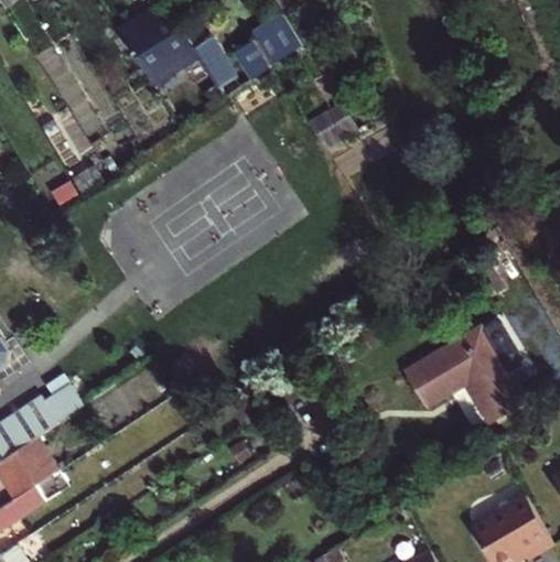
[(154,0),(160,8),(146,18),(171,57),(192,43),(184,30),(164,0),(154,0)]
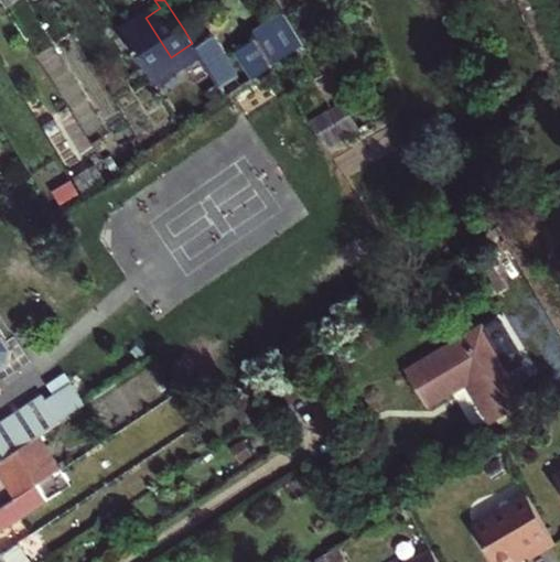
[(164,0),(184,30),(198,21),(210,13),(201,0),(164,0)]
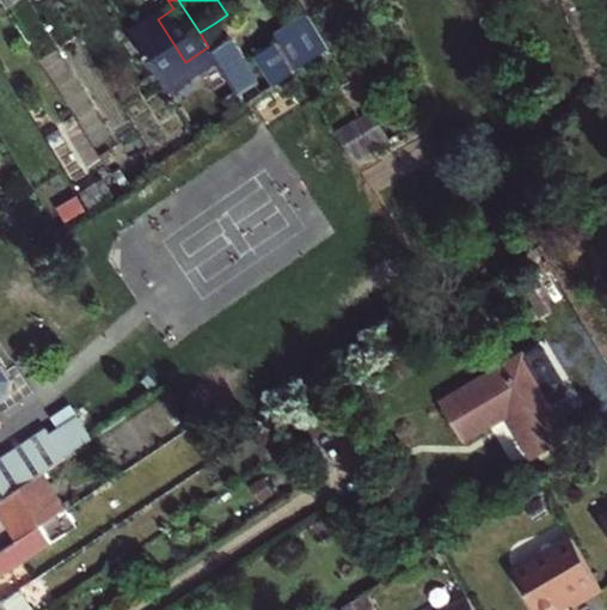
[(327,50),(306,17),(274,37),(295,71),(327,50)]
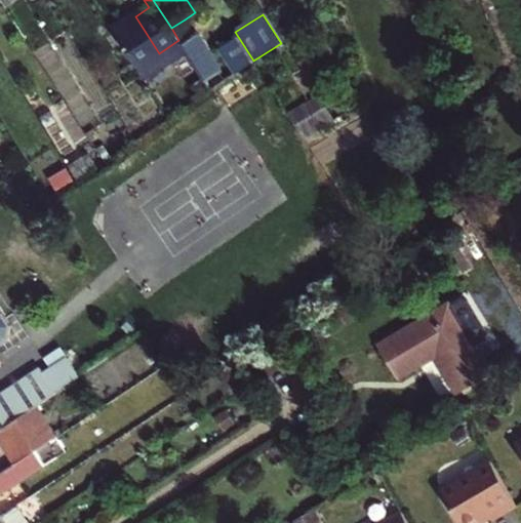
[(159,53),(135,16),(122,25),(147,62),(159,53)]
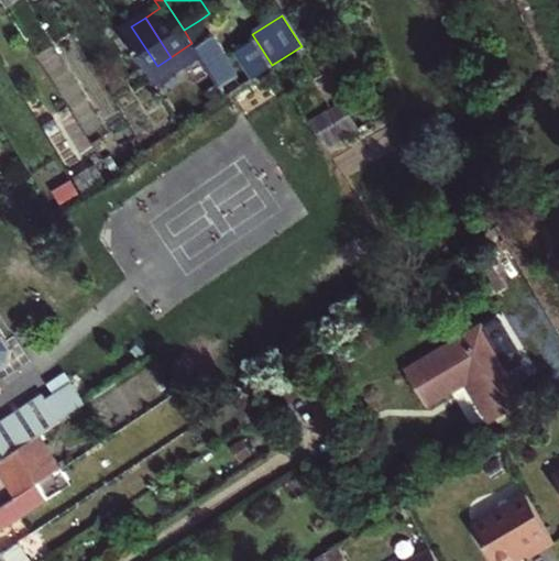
[(184,30),(192,43),(198,52),(212,43),(198,21),(184,30)]
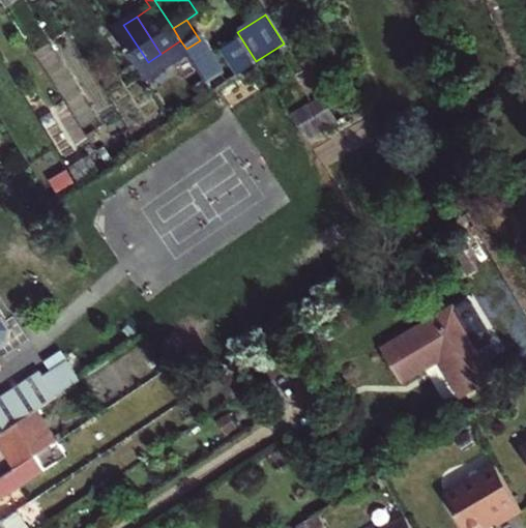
[(256,61),(237,32),(215,47),(234,76),(256,61)]
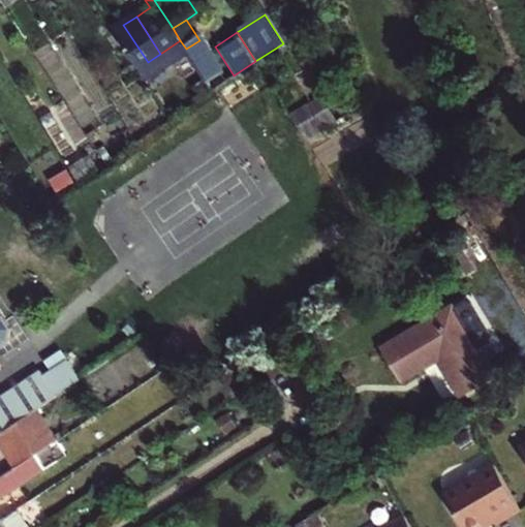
[(188,53),(207,82),(222,71),(201,39),(199,40),(186,49),(188,53)]
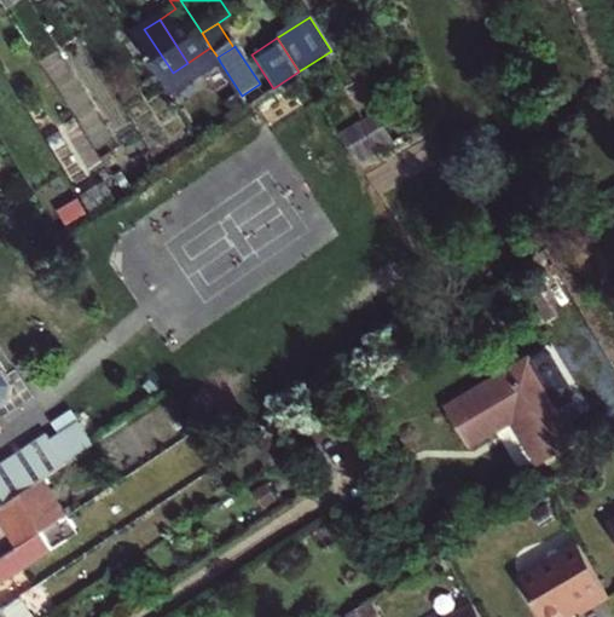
[(200,70),(207,81),(212,78),(218,74),(213,67),(220,62),(218,57),(210,47),(187,63),(195,74),(200,70)]
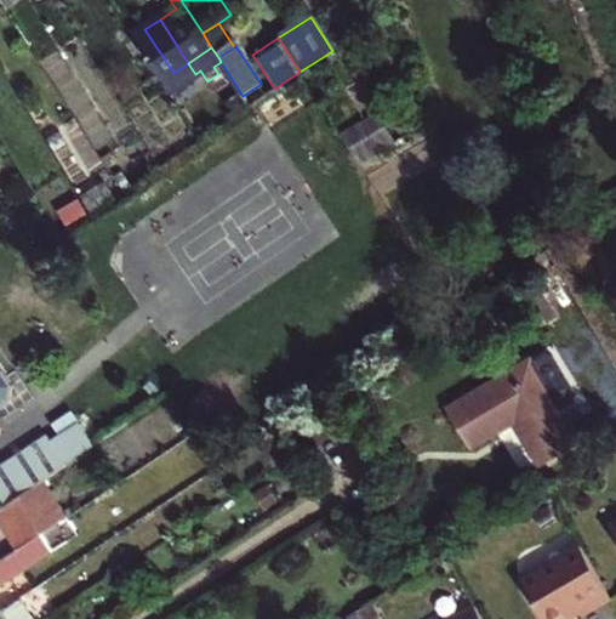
[(218,74),(212,78),(235,114),(249,106),(243,96),(221,62),(214,67),(218,74)]
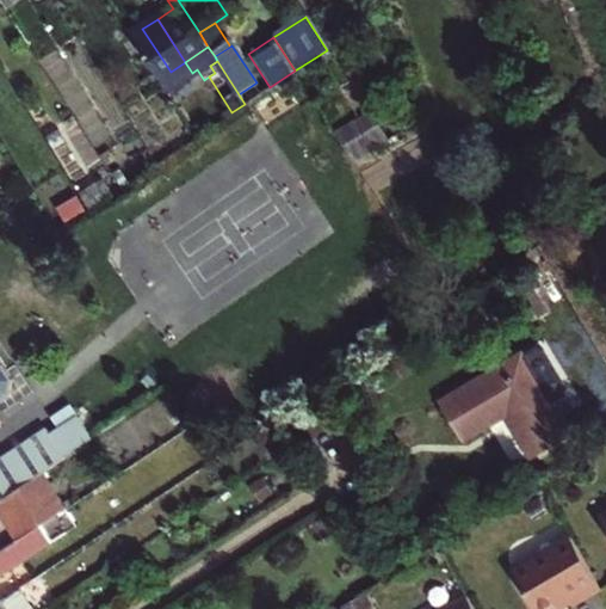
[(185,62),(171,72),(178,82),(192,73),(185,62)]
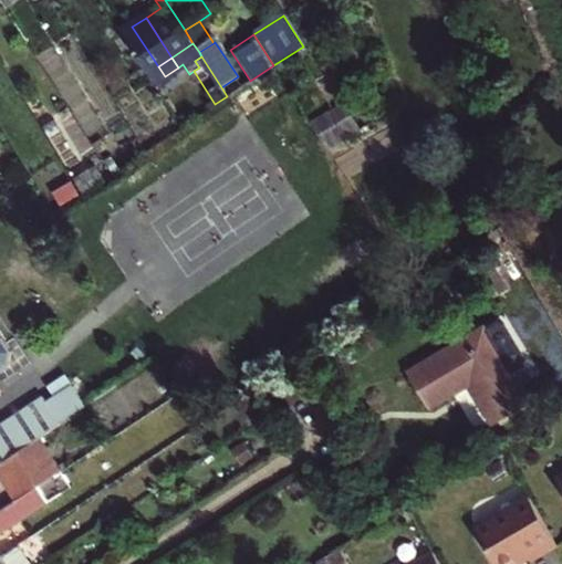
[(306,121),(322,150),(357,132),(341,102),(306,121)]
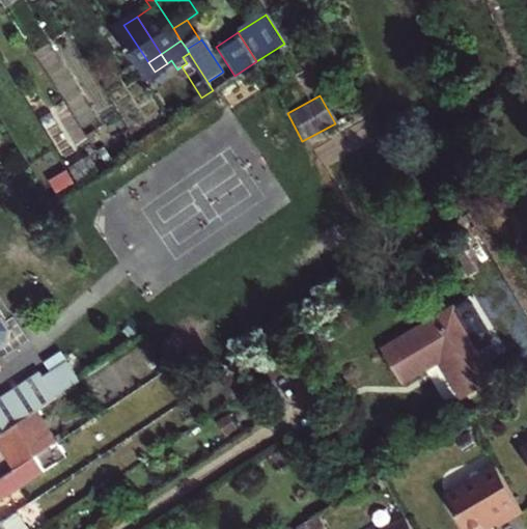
[(93,128),(86,133),(105,161),(112,157),(93,128)]
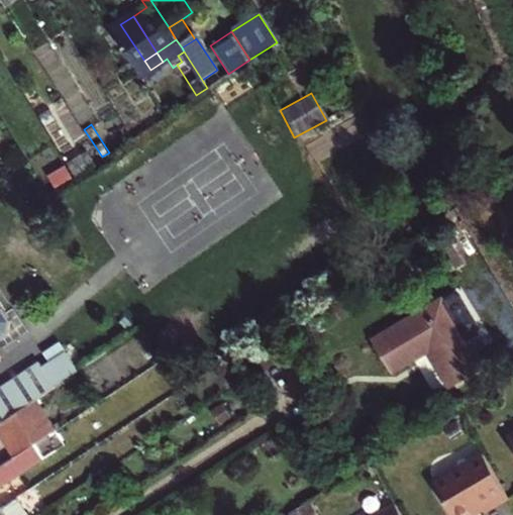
[(478,369),(439,300),(371,338),(389,372),(424,351),(444,388),(478,369)]
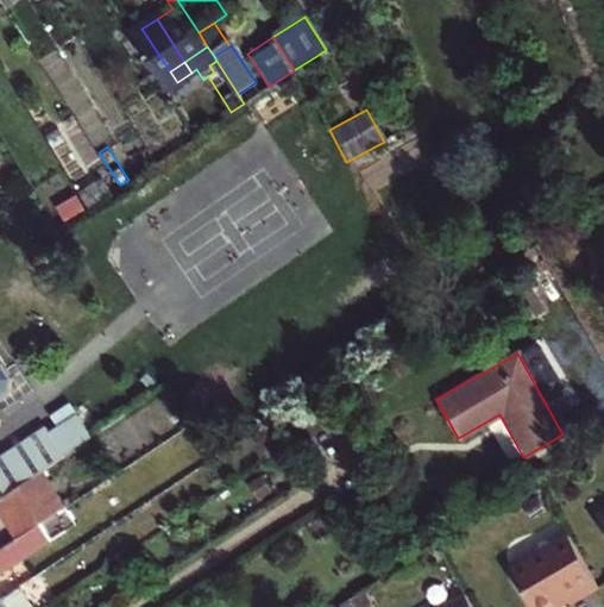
[(57,458),(76,446),(67,436),(55,442),(39,417),(32,423),(37,431),(57,458)]
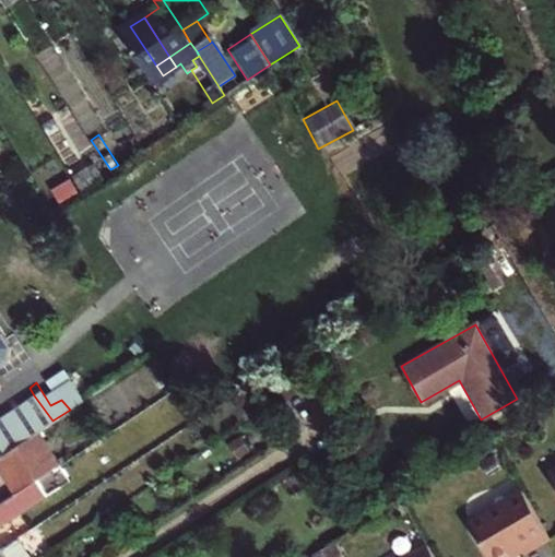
[(0,455),(40,429),(52,421),(34,395),(0,416),(0,455)]
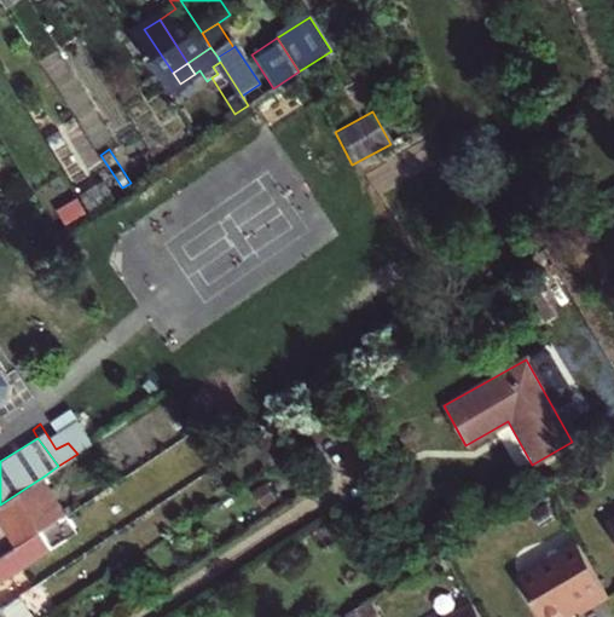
[(0,530),(11,547),(64,513),(45,476),(0,505),(0,530)]
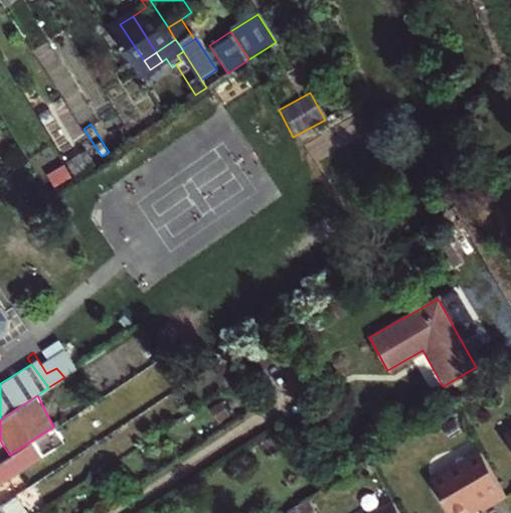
[(0,487),(64,444),(53,426),(9,455),(0,461),(0,487)]
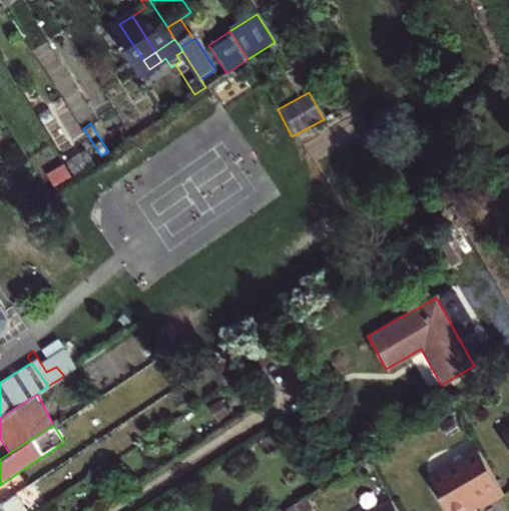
[(508,428),(499,435),(508,452),(508,428)]
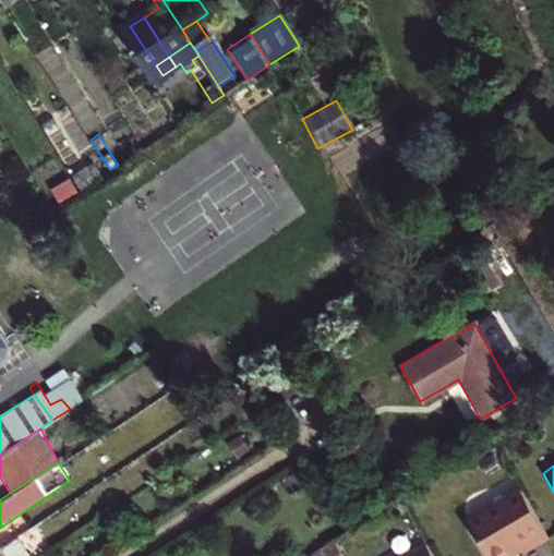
[(545,538),(516,488),(466,518),(489,555),(502,555),(516,547),(519,553),(545,538)]
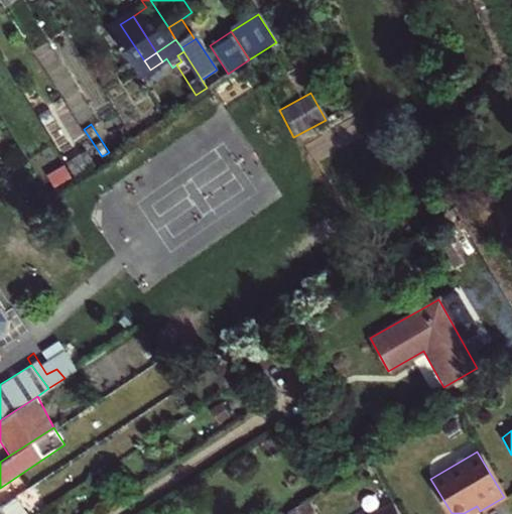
[(26,513),(15,499),(0,508),(0,513),(26,513)]
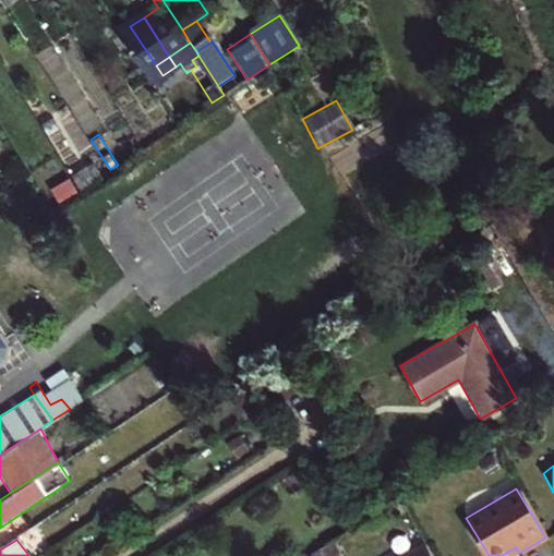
[(429,555),(423,545),(406,555),(429,555)]
